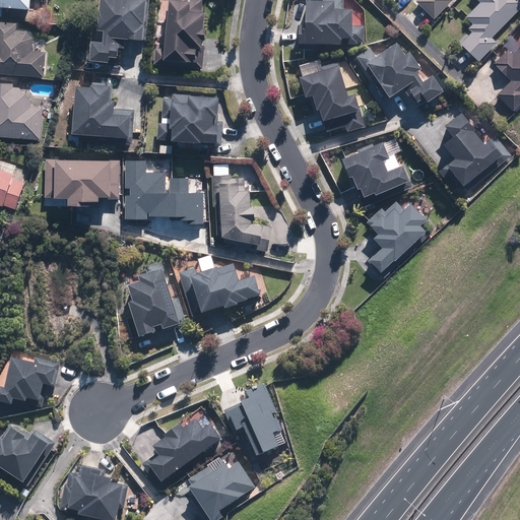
[(0,0),(0,17),(2,17),(3,9),(29,11),(29,5),(38,5),(37,0),(0,0)]
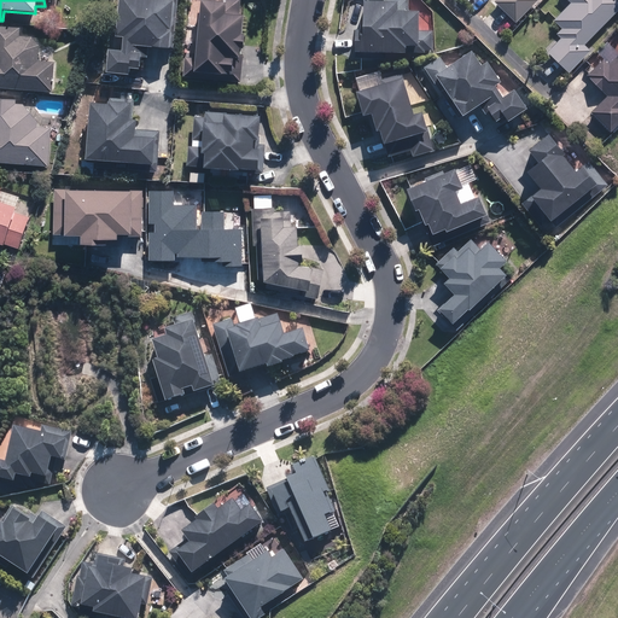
[(147,48),(174,51),(176,0),(116,0),(115,38),(122,38),(121,52),(108,51),(106,74),(129,75),(129,69),(141,70),(141,59),(146,59),(147,48)]
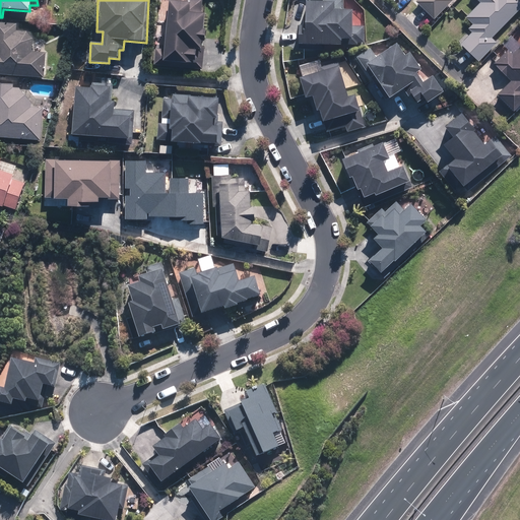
[(178,0),(167,0),(164,49),(154,48),(153,65),(201,68),(203,46),(200,46),(200,43),(203,43),(205,12),(201,11),(202,0),(187,0),(187,1),(178,0)]
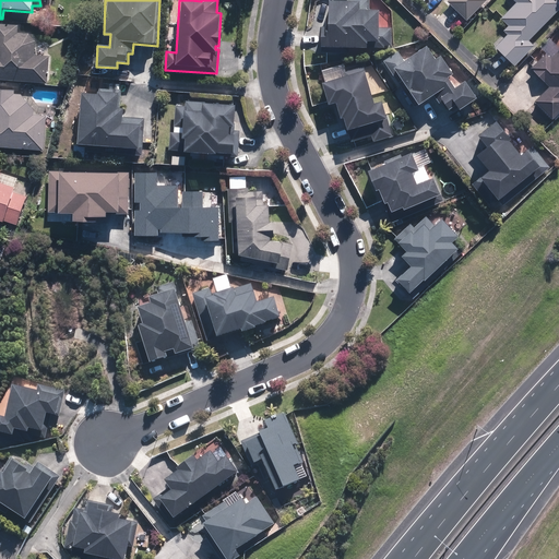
[(319,48),(390,49),(391,27),(378,27),(378,11),(369,11),(369,0),(346,0),(346,2),(326,2),(326,33),(323,33),(323,37),(319,37),(319,48)]
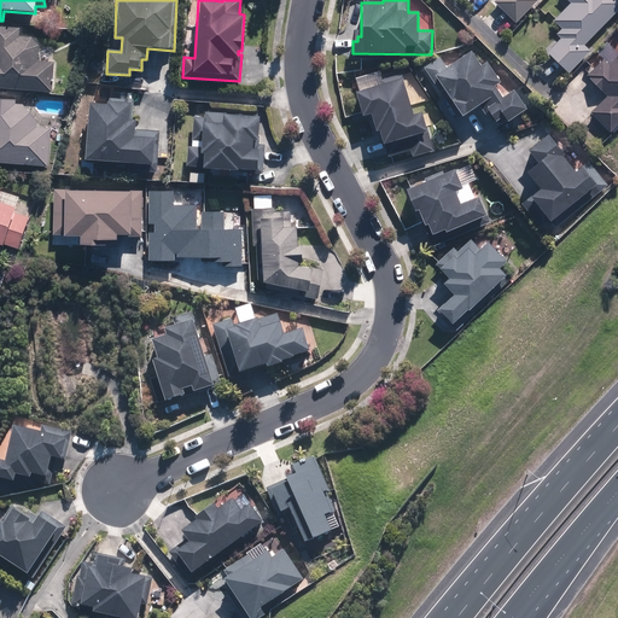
[(495,0),(493,3),(514,23),(537,0),(495,0)]
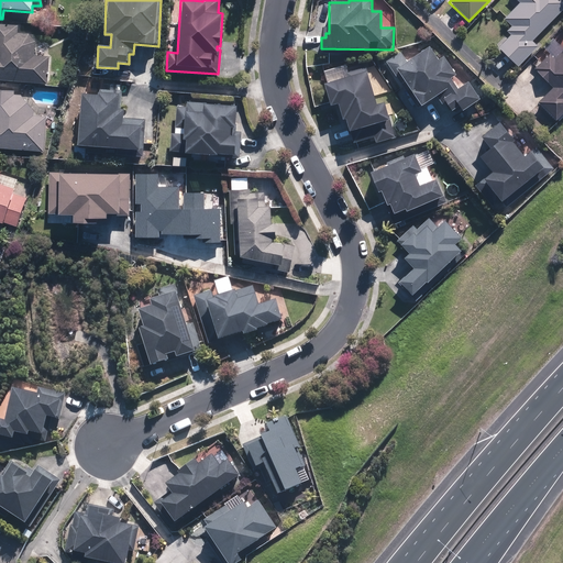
[(538,46),(532,41),(562,9),(562,0),(515,0),(518,3),(503,19),(510,26),(506,31),(509,34),(497,46),(517,67),(538,46)]
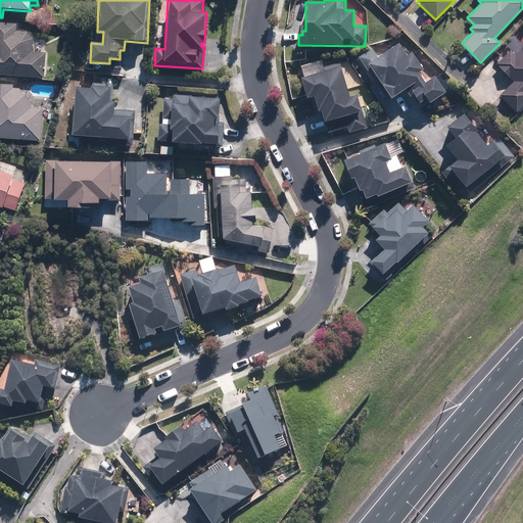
[(0,75),(43,78),(44,52),(32,51),(33,32),(16,31),(17,22),(0,21),(0,75)]
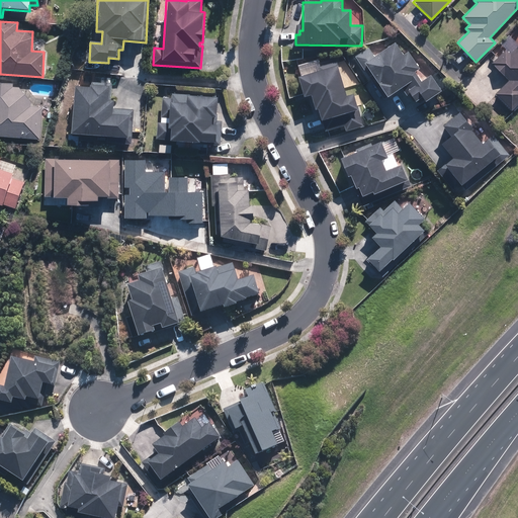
[(517,104),(517,45),(508,35),(500,44),(505,49),(491,64),(508,81),(494,95),(511,112),(517,104)]
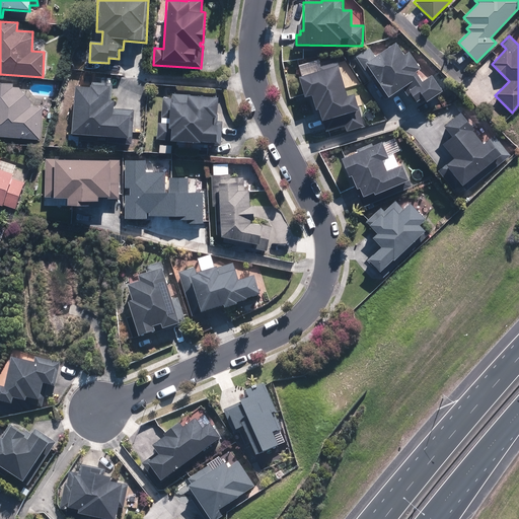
[(355,58),(370,81),(373,78),(385,98),(401,88),(405,95),(409,94),(414,102),(422,97),(424,102),(441,92),(431,76),(421,82),(416,73),(420,70),(408,52),(402,55),(395,44),(373,57),(368,50),(355,58)]
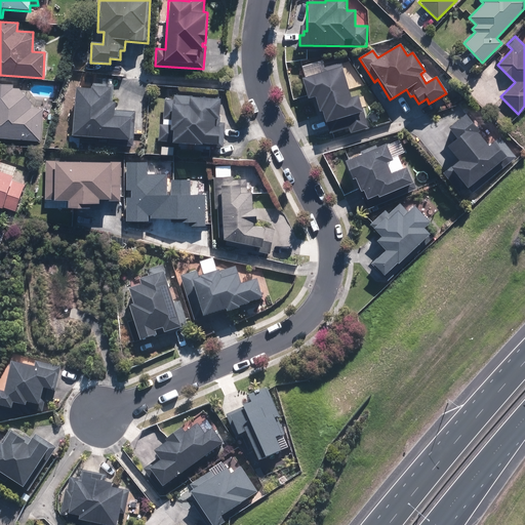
[(349,97),(340,67),(340,66),(300,76),(307,98),(313,96),(317,113),(320,112),(328,139),(368,128),(359,95),(349,97)]
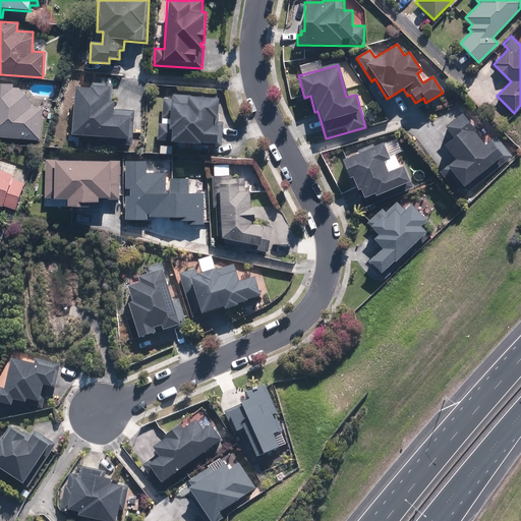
[(74,88),(72,135),(132,138),(133,110),(114,109),(115,102),(112,102),(113,84),(91,82),(91,89),(74,88)]
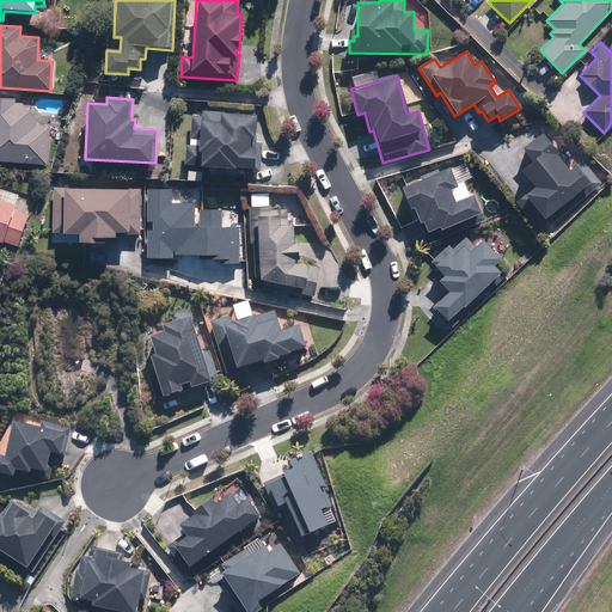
[(0,161),(47,165),(49,126),(37,124),(37,120),(29,118),(29,106),(24,105),(24,104),(16,103),(16,99),(0,98),(0,161)]
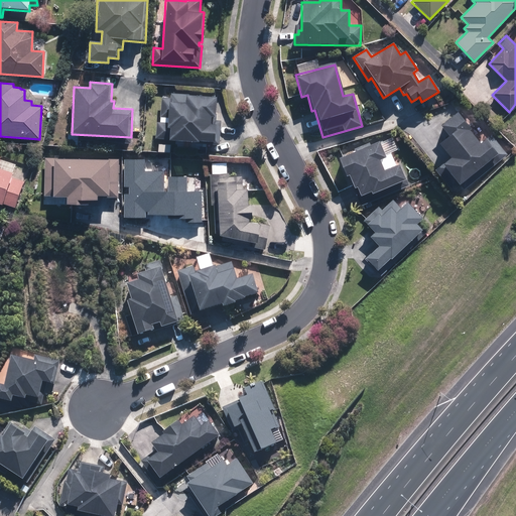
[(221,120),(214,119),(215,95),(170,93),(170,99),(160,98),(159,122),(157,122),(156,141),(220,144),(221,120)]
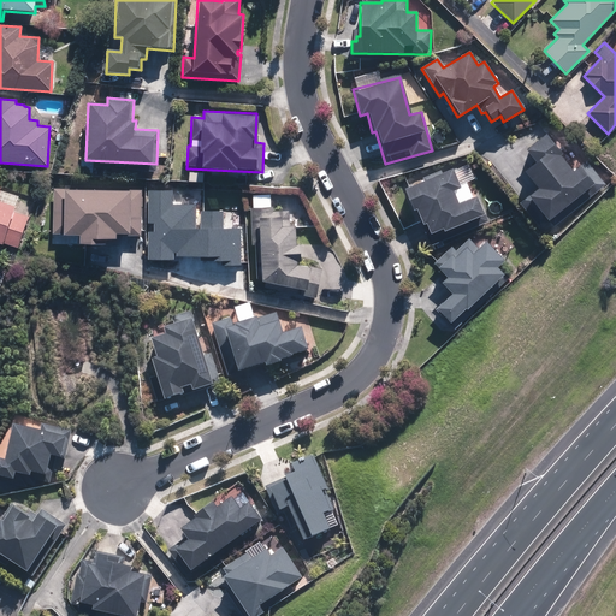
[(558,155),(562,153),(543,132),(523,152),(533,161),(521,172),(537,189),(526,199),(546,221),(549,220),(556,227),(605,182),(585,159),(572,171),(558,155)]
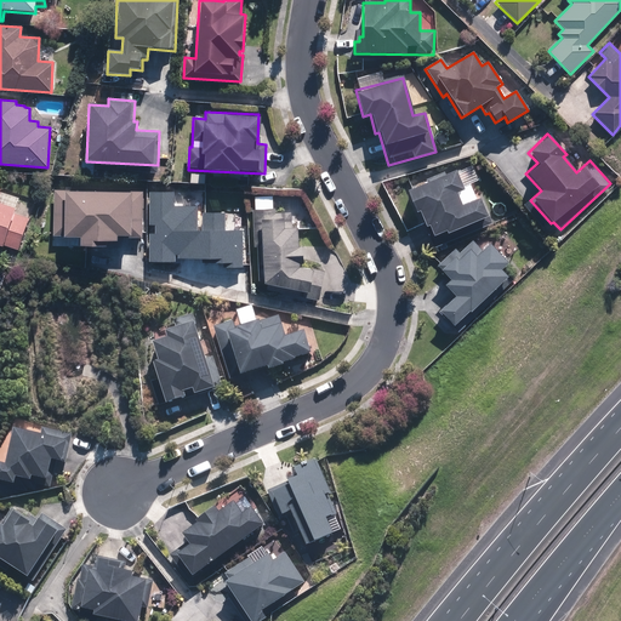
[(445,231),(448,235),(474,222),(478,228),(491,222),(479,198),(462,206),(455,194),(465,189),(455,171),(455,170),(446,174),(444,171),(404,191),(415,212),(417,211),(426,227),(427,226),(433,237),(445,231)]
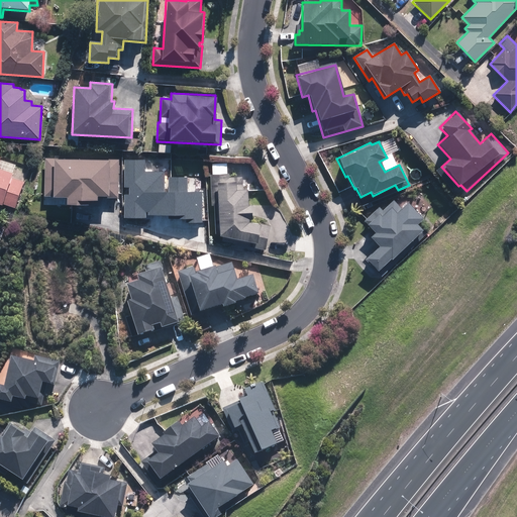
[(119,157),(48,153),(45,153),(43,197),(66,198),(66,204),(98,206),(98,201),(117,202),(119,157)]
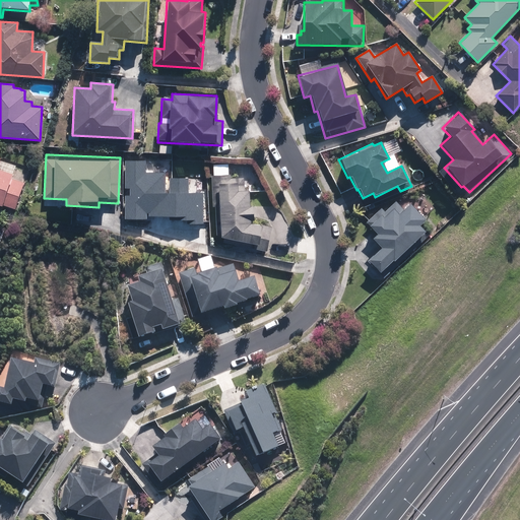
[(0,206),(15,211),(24,183),(12,179),(13,173),(0,168),(0,157),(0,156),(0,206)]
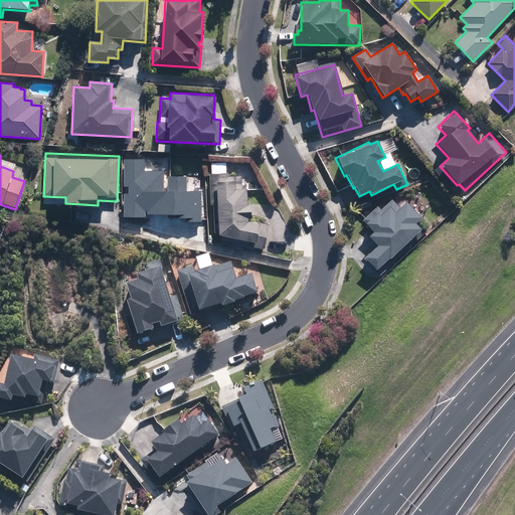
[(226,163),(211,163),(211,174),(208,174),(208,206),(212,206),(212,235),(265,251),(270,226),(249,221),(246,173),(226,173),(226,163)]
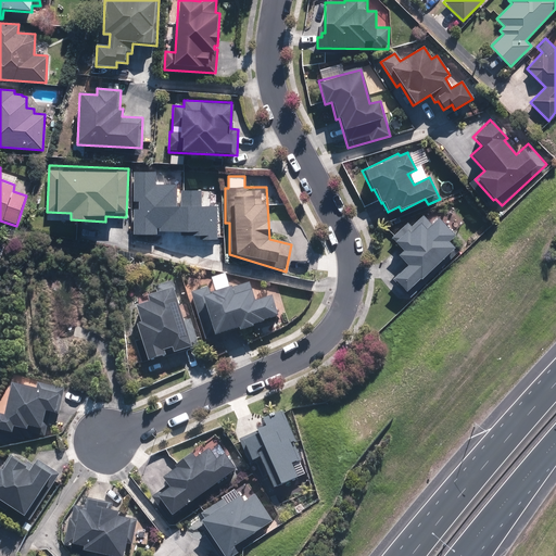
[(458,251),(449,240),(454,236),(438,217),(431,224),(422,214),(411,226),(407,222),(390,238),(403,251),(397,255),(407,265),(393,278),(405,291),(419,278),(420,279),(447,253),(452,257),(458,251)]
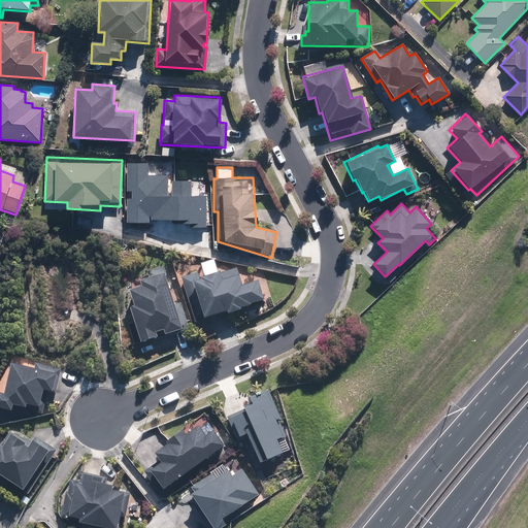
[(180,303),(176,305),(163,267),(147,273),(151,282),(139,286),(141,290),(129,294),(134,309),(128,311),(140,347),(158,340),(156,336),(163,334),(164,338),(189,330),(180,303)]
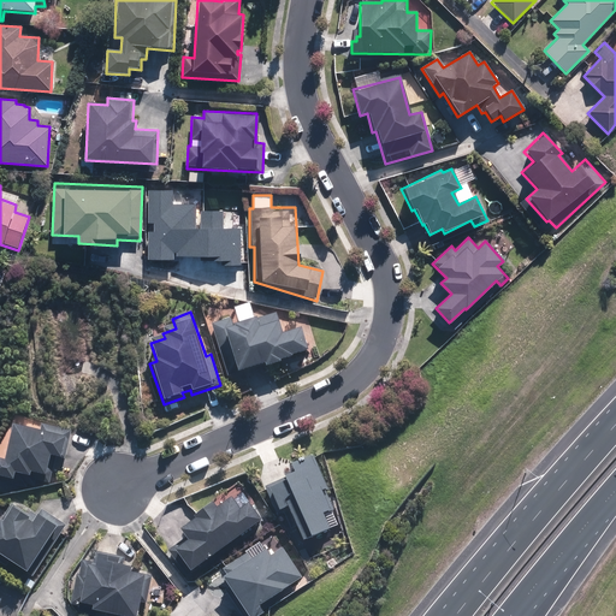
[(209,325),(229,381),(308,355),(300,331),(283,337),(276,315),(235,329),(231,318),(209,325)]
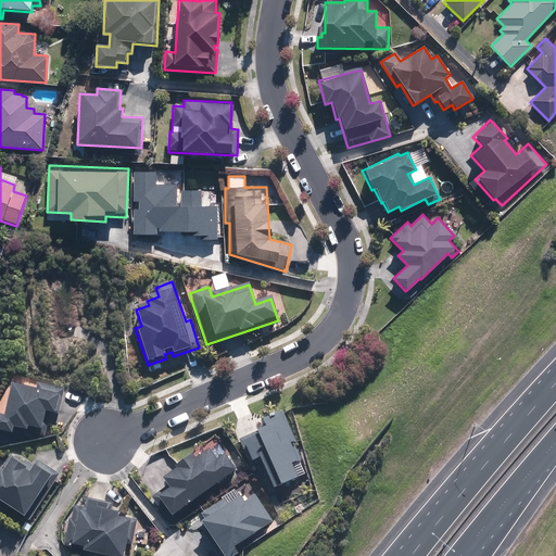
[(38,392),(12,387),(10,386),(3,418),(0,417),(0,434),(13,437),(14,431),(45,438),(48,425),(43,424),(46,414),(59,417),(64,390),(39,384),(38,392)]
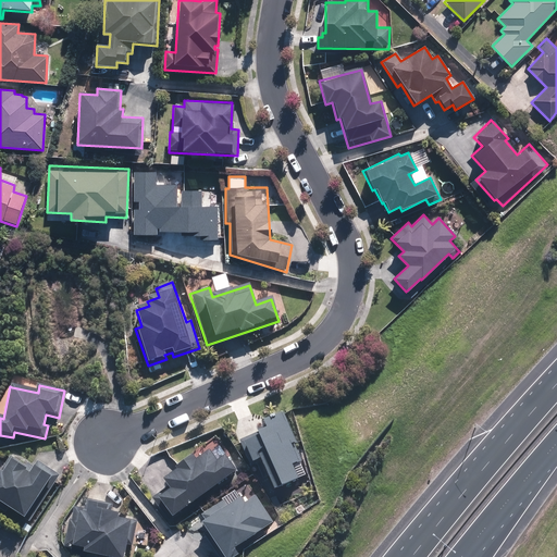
[(265,432),(240,441),(252,466),(258,463),(272,493),(296,481),(291,468),(302,462),(294,445),(297,443),(283,416),(262,425),(265,432)]
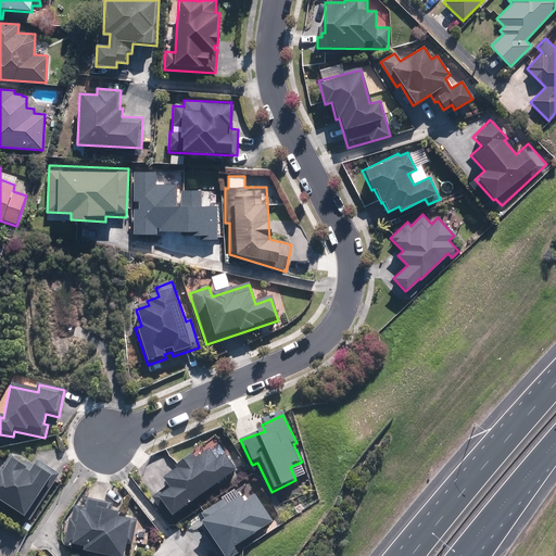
[(156,500),(172,519),(235,470),(224,456),(216,462),(209,452),(194,462),(191,457),(161,480),(168,490),(156,500)]
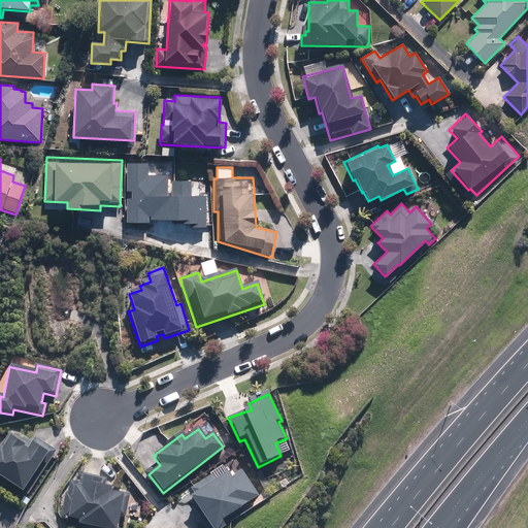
[(0,479),(28,496),(56,451),(35,437),(32,442),(25,438),(23,441),(9,433),(0,448),(0,479)]
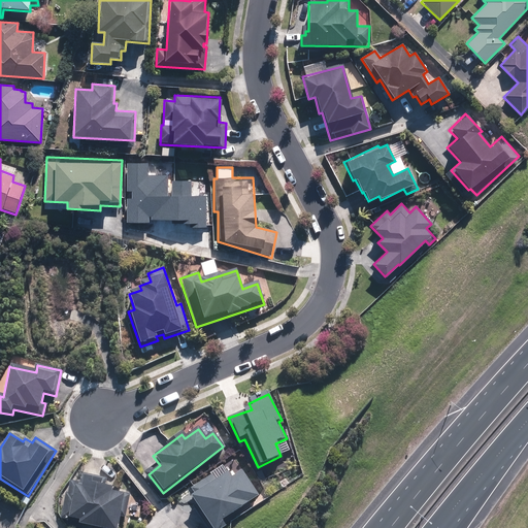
[(194,494),(189,497),(209,527),(225,527),(226,527),(222,522),(258,497),(241,473),(231,481),(227,473),(216,481),(211,473),(190,489),(194,494)]
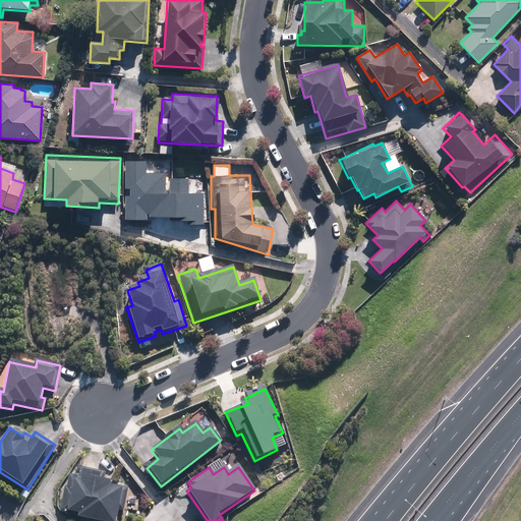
[(90,520),(115,520),(117,510),(125,511),(128,488),(111,486),(111,481),(103,480),(104,472),(79,469),(78,478),(64,476),(60,513),(78,515),(78,520),(90,520)]
